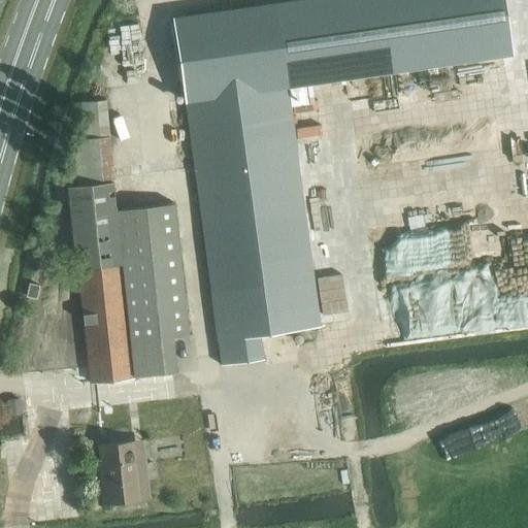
[(503,0),(293,0),(277,2),(289,87),(512,57),(503,0)]
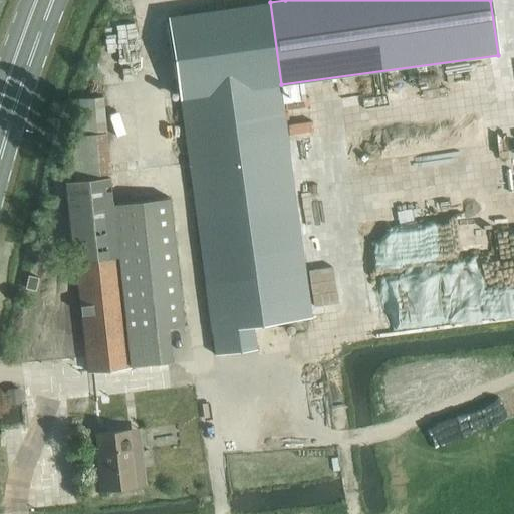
[(312,317),(281,84),(270,2),(169,16),(211,331),(226,329),(227,340),(249,338),(247,326),(312,317)]
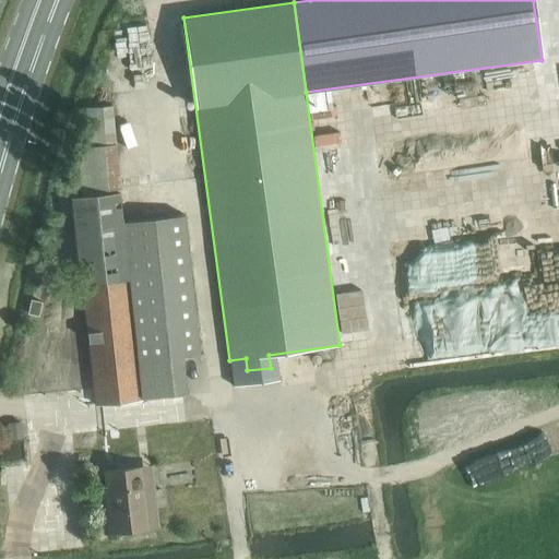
[(183,356),(200,355),(185,215),(122,221),(111,105),(85,107),(88,145),(78,147),(82,195),(72,197),(81,284),(83,284),(95,404),(141,400),(141,399),(188,393),(183,356)]
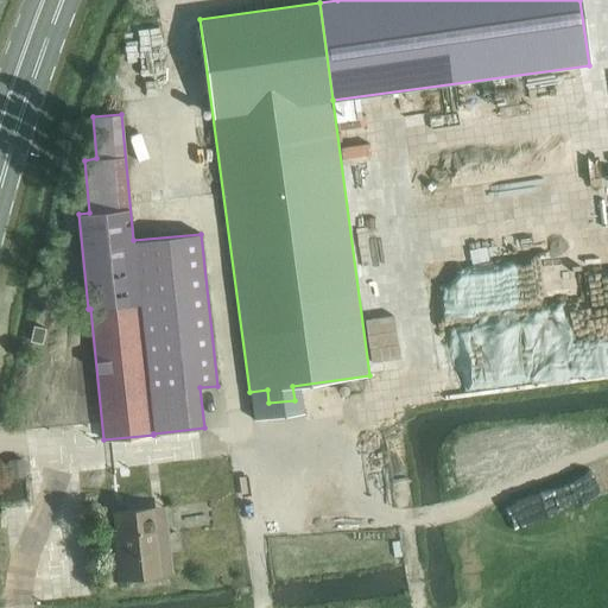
[(211,120),(188,125),(190,137),(214,132),(211,120)]
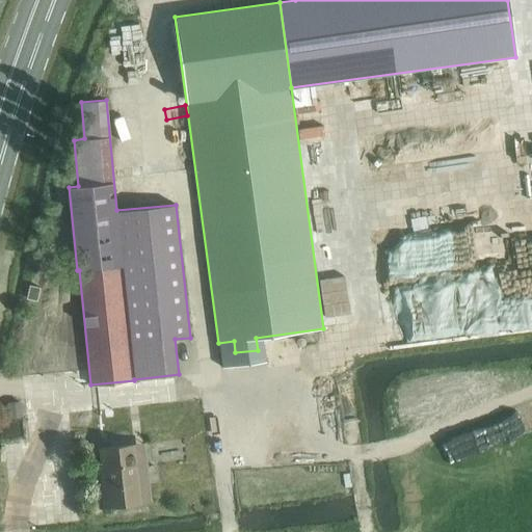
[(22,414),(21,411),(20,401),(8,403),(10,416),(3,416),(4,418),(10,417),(22,415),(28,415),(28,413),(22,414)]
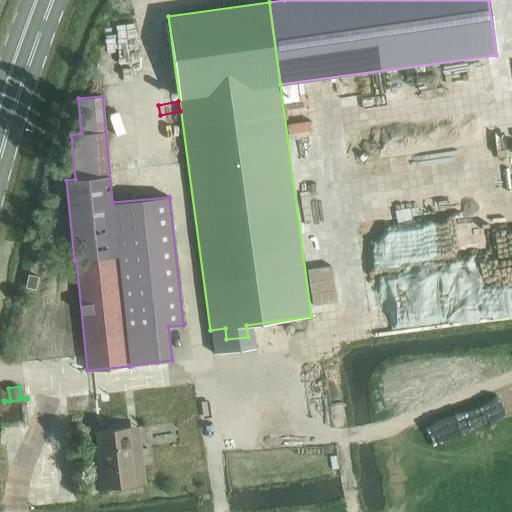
[(100,488),(138,483),(132,428),(95,432),(97,452),(96,452),(100,488)]
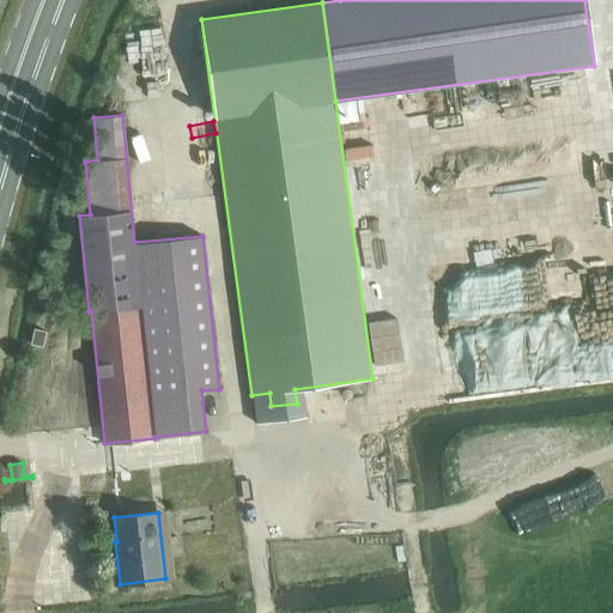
[(396,560),(407,558),(404,541),(394,544),(396,560)]
